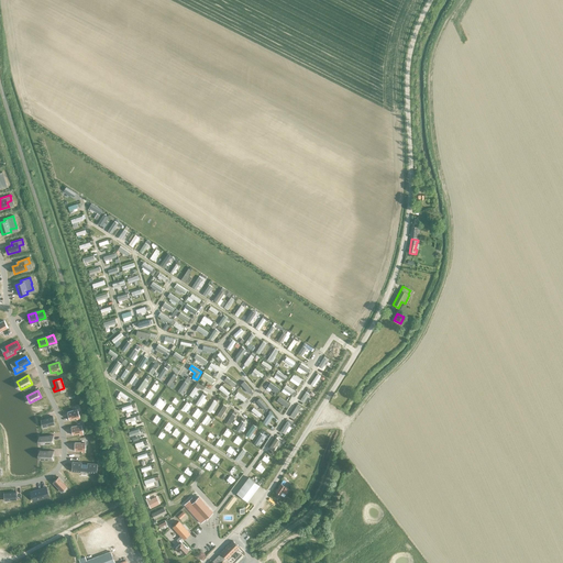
[(77,409),(67,412),(69,420),(76,418),(76,420),(80,419),(77,409)]
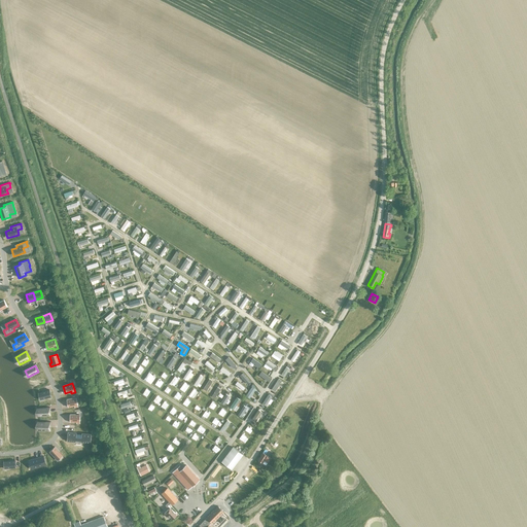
[(49,390),(38,392),(38,394),(39,394),(39,397),(43,396),(43,398),(44,398),(50,397),(49,390)]
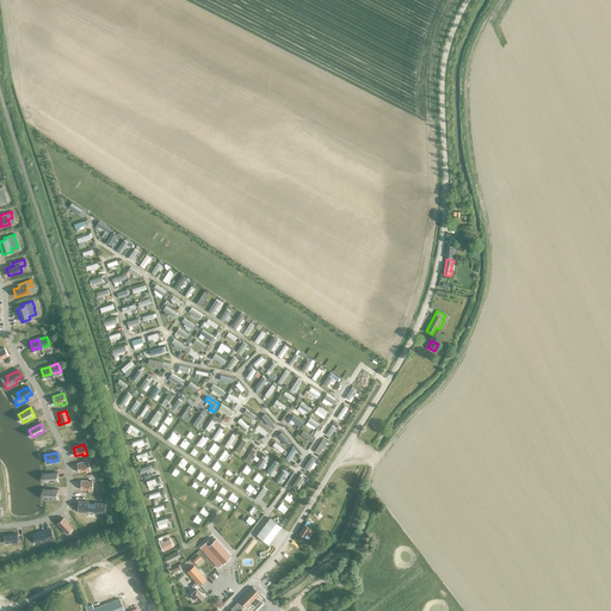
[(88,461),(76,463),(79,473),(86,471),(86,474),(91,473),(88,461)]
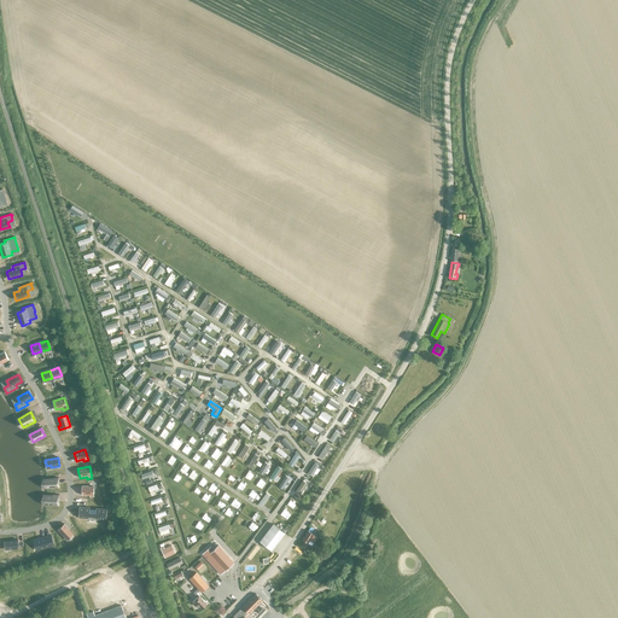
[(58,478),(45,479),(45,488),(59,488),(58,478)]
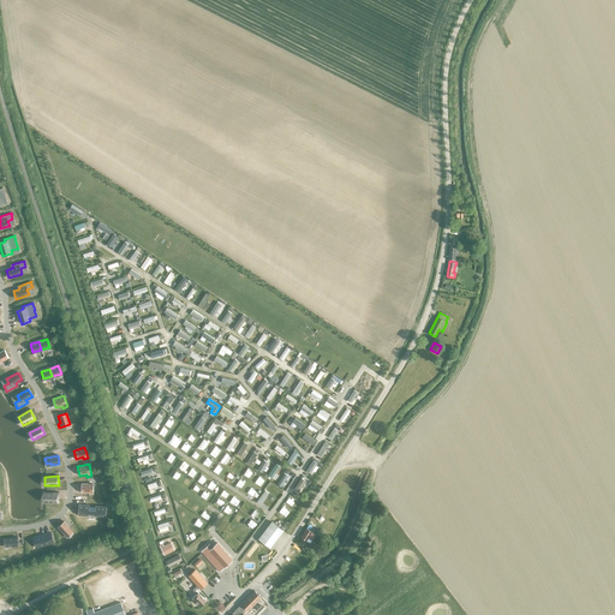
[(93,483),(82,484),(82,493),(89,493),(89,495),(94,495),(93,483)]
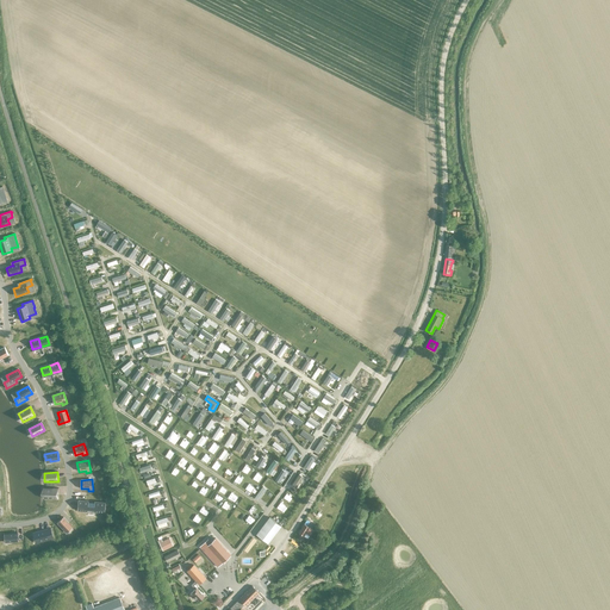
[(58,489),(44,489),(44,498),(58,499),(58,489)]
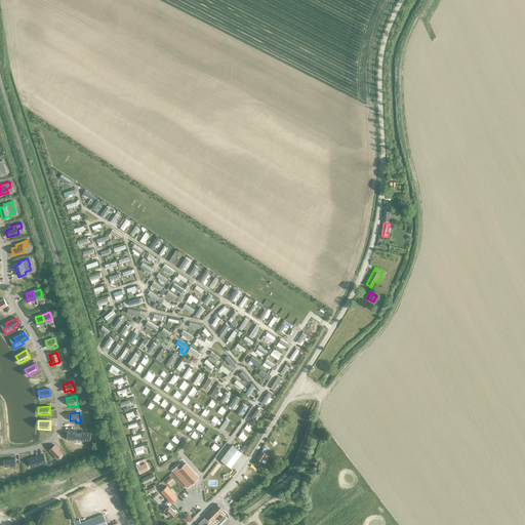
[(68,431),(67,440),(75,441),(75,440),(81,440),(81,441),(90,442),(90,433),(81,432),(81,433),(76,432),(76,431),(68,431)]
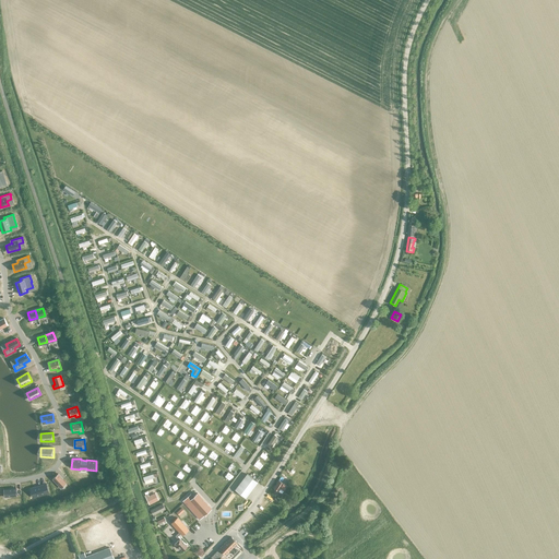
[(247,474),(235,490),(246,498),(258,483),(247,474)]
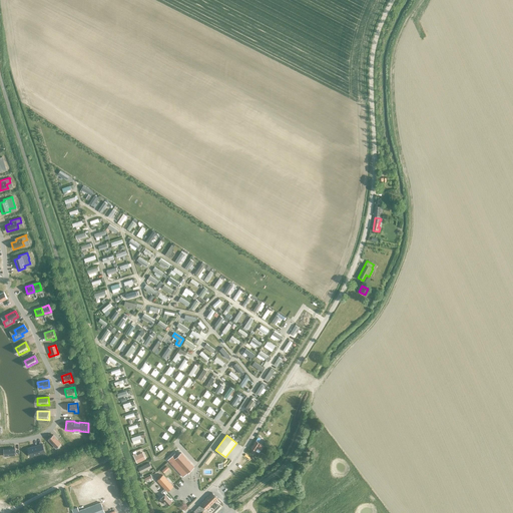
[(53,436),(48,441),(52,445),(53,446),(55,444),(57,447),(59,445),(60,445),(60,444),(53,436)]
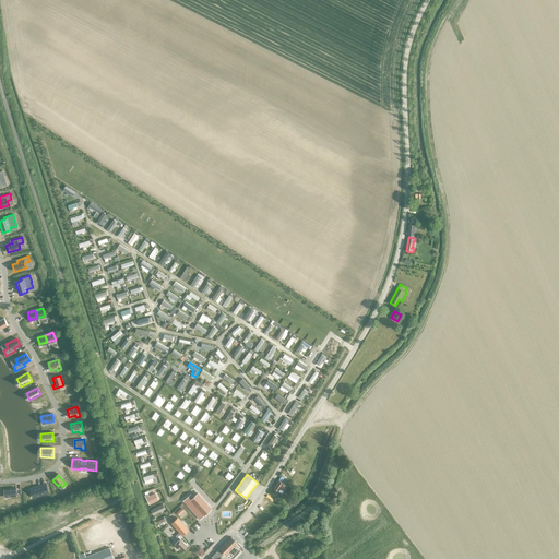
[(286,486),(288,482),(282,477),(274,489),(278,491),(280,489),(283,491),(286,486)]
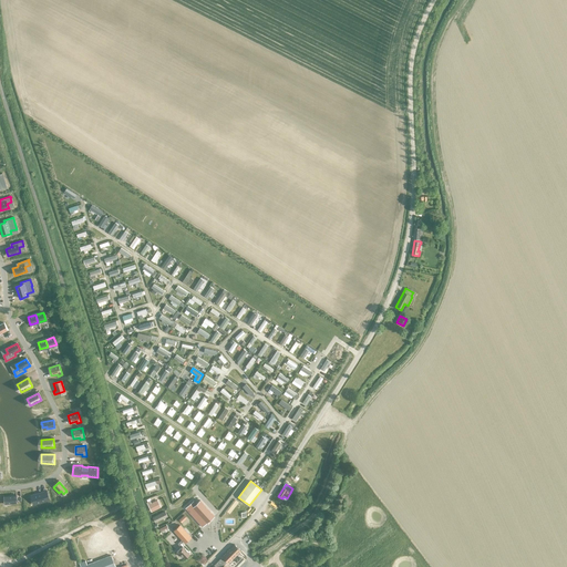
[(47,491),(33,494),(35,504),(49,500),(47,491)]
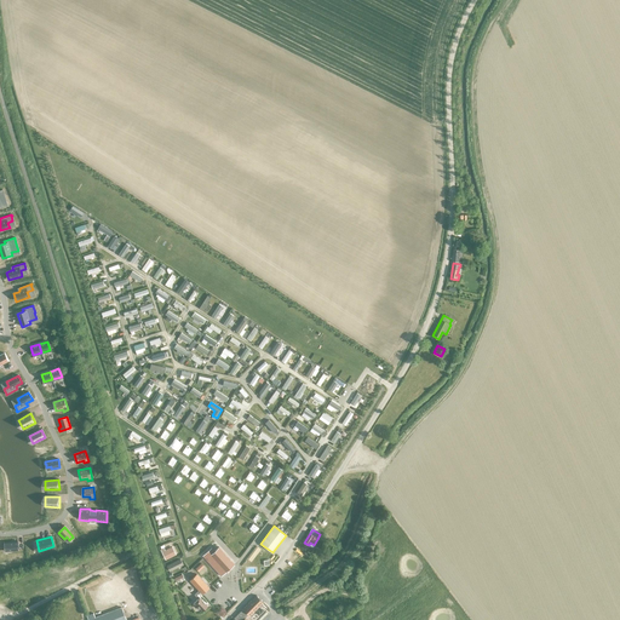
[(222,577),(235,566),(218,547),(214,551),(211,549),(202,556),(222,577)]
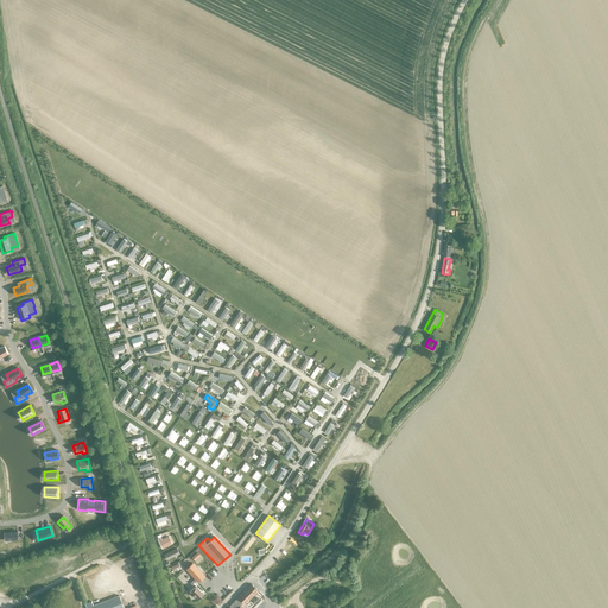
[(171,545),(168,538),(162,540),(160,539),(158,540),(163,549),(171,545)]
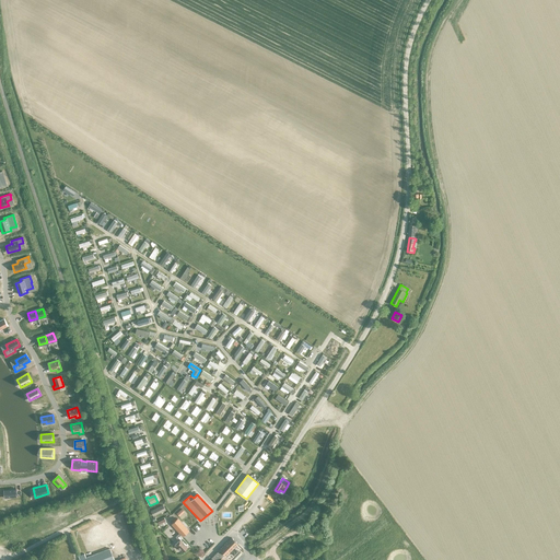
[(163,505),(150,511),(153,516),(165,511),(163,505)]
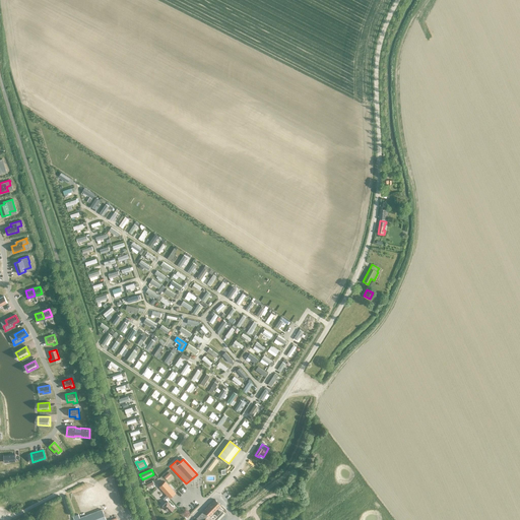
[(165,482),(159,488),(167,496),(168,497),(170,499),(175,494),(165,482)]
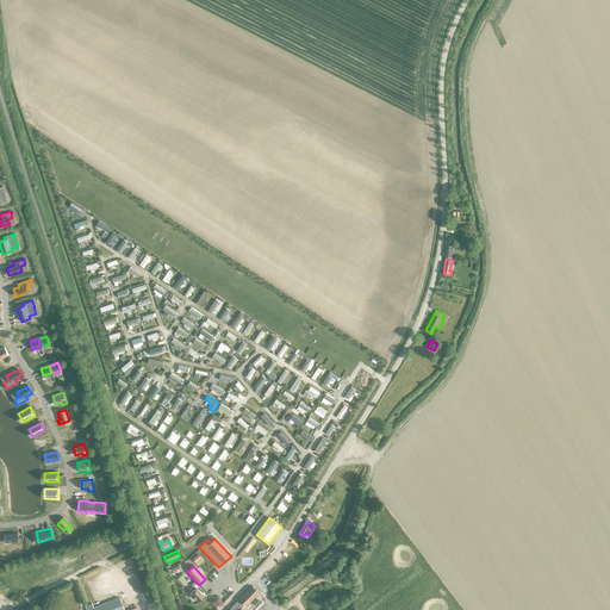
[(195,590),(190,595),(194,599),(195,598),(199,602),(204,597),(197,589),(194,586),(197,583),(195,582),(191,585),(195,590)]
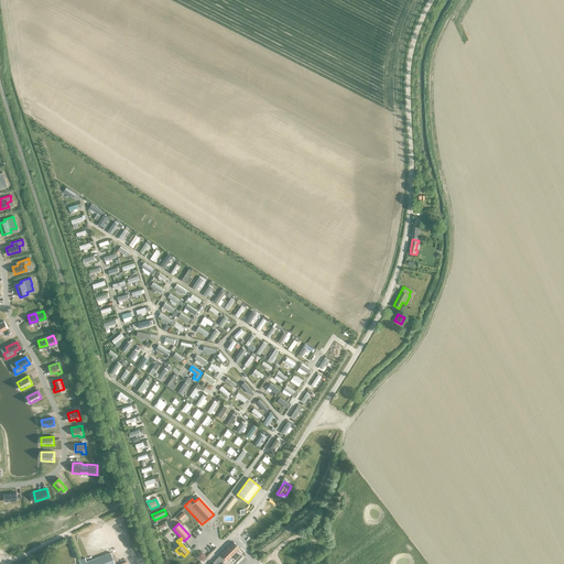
[(232,542),(220,554),(221,555),(226,560),(227,561),(239,548),(232,542)]
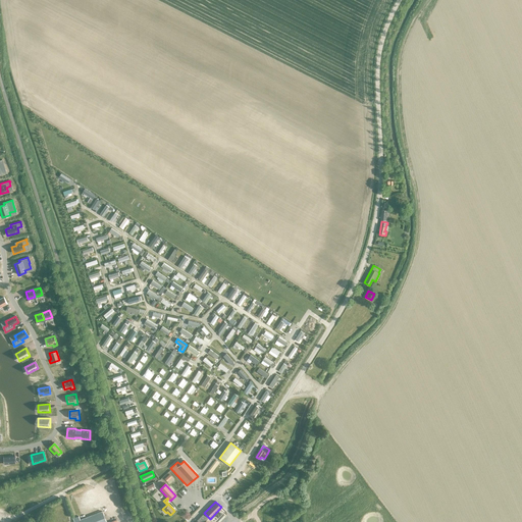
[(193,504),(185,511),(187,513),(195,507),(193,504)]
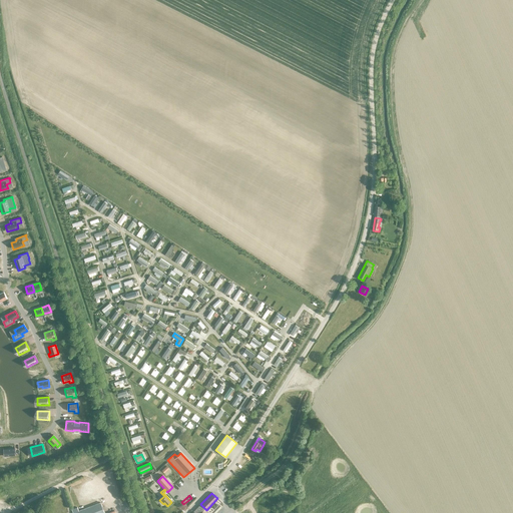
[(71,509),(72,512),(76,512),(77,512),(103,512),(100,503),(79,511),(77,507),(71,509)]
